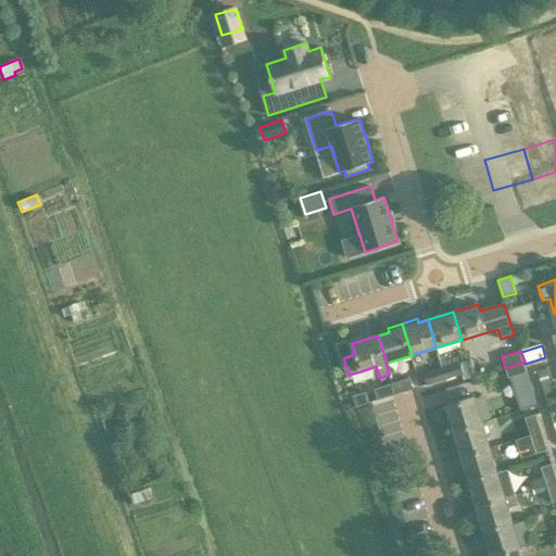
[(478,357),(469,363),(477,375),(485,369),(487,368),(479,356),(478,357)]
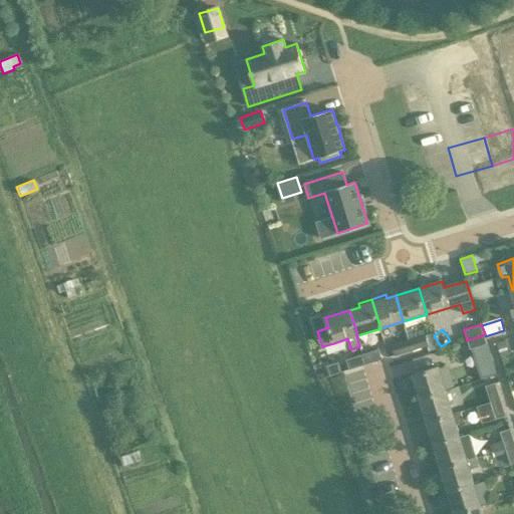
[(485,334),(467,340),(470,348),(487,343),(485,336),(485,334)]
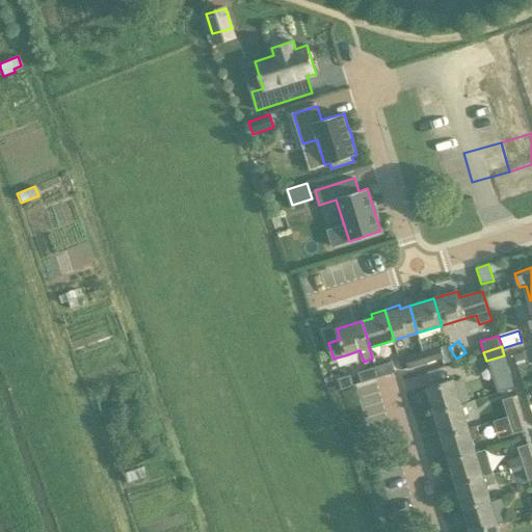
[(423,353),(426,362),(443,357),(440,348),(423,353)]
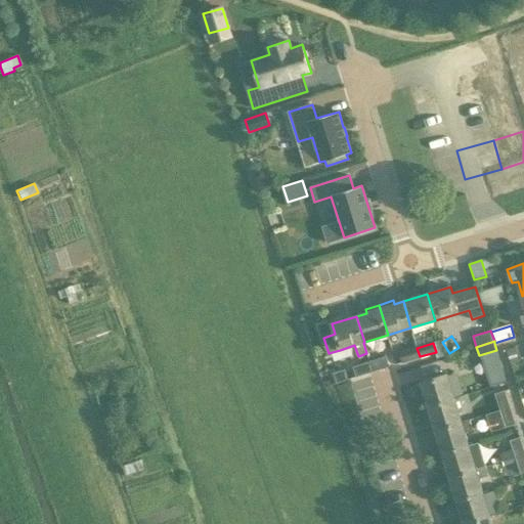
[(404,361),(420,356),(417,348),(401,353),(404,361)]
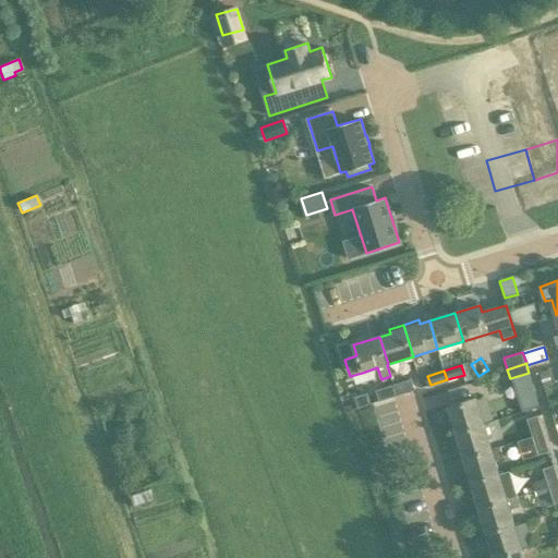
[(540,373),(544,387),(553,385),(548,371),(540,373)]
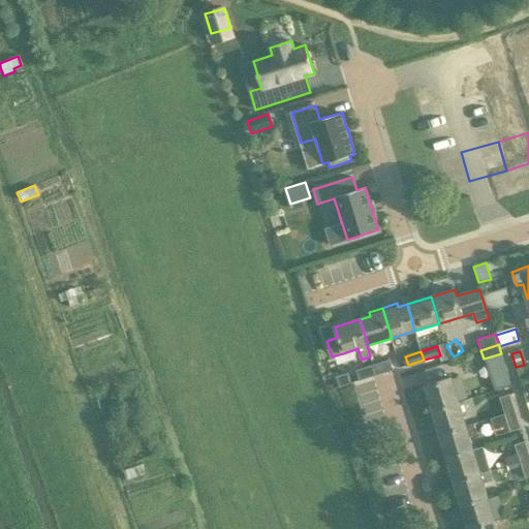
[(374,366),(377,375),(393,370),(390,361),(374,366)]
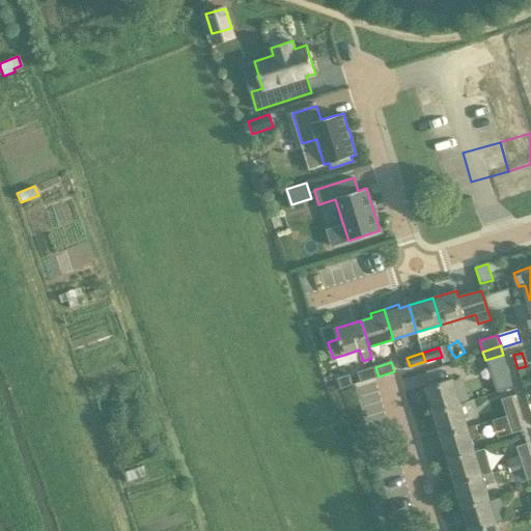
[(361,382),(379,376),(375,367),(358,372),(361,382)]
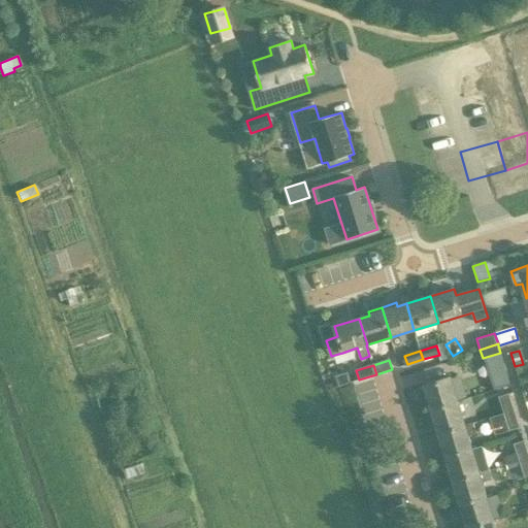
[(431,409),(458,401),(451,376),(423,385),(431,409)]
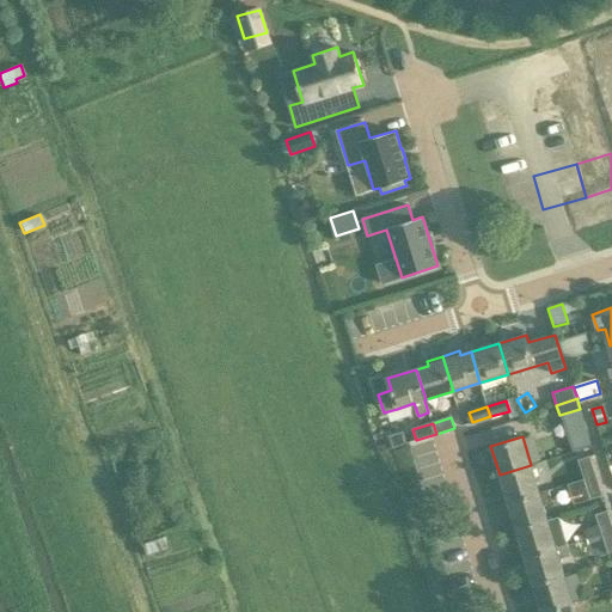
[(583,478),(595,475),(589,456),(577,460),(583,478)]
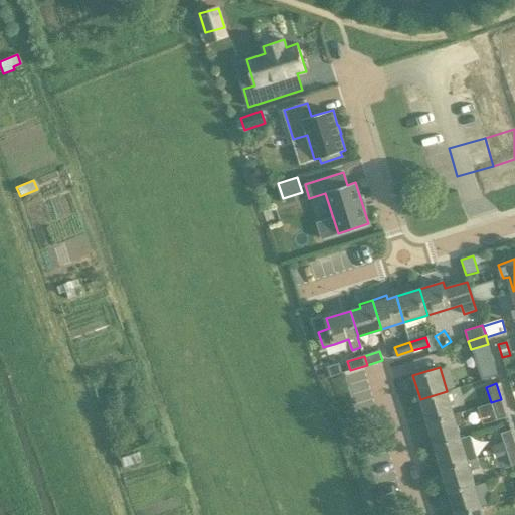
[(427,422),(454,414),(447,391),(420,399),(427,422)]
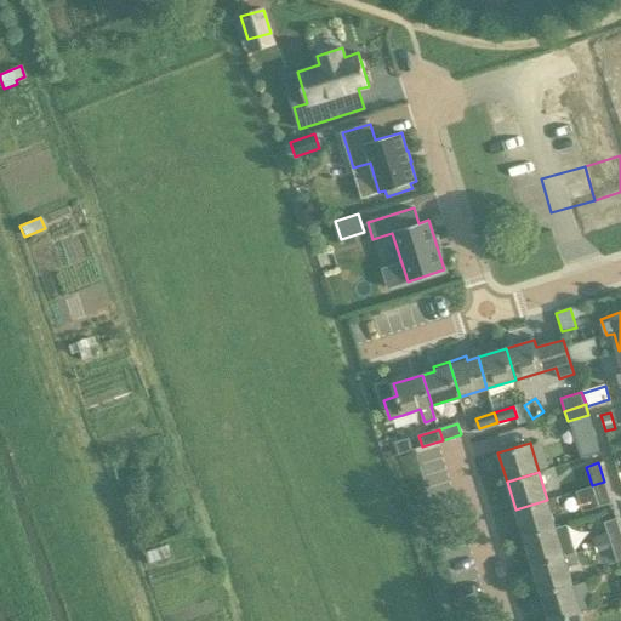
[(611,501),(604,482),(592,485),(599,506),(611,501)]
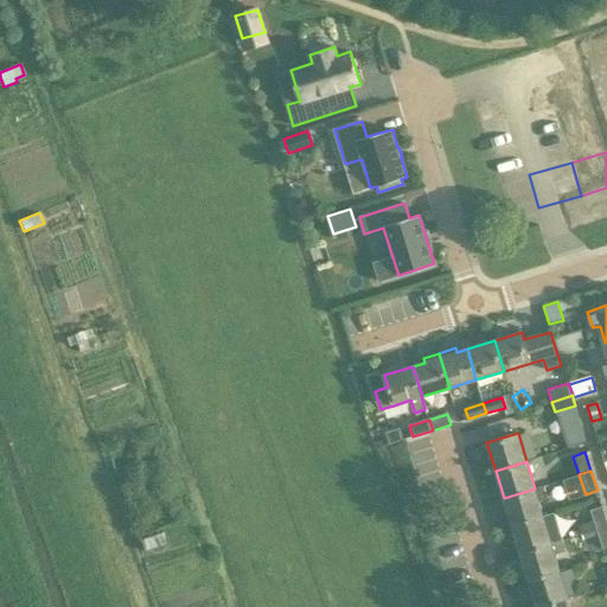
[(511,524),(542,515),(538,502),(548,499),(544,486),(535,489),(504,498),(511,524)]
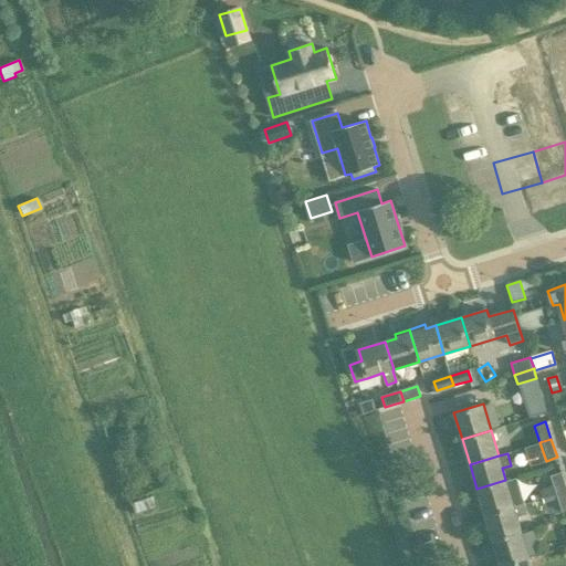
[(556,493),(565,490),(565,484),(562,472),(551,475),(556,493)]
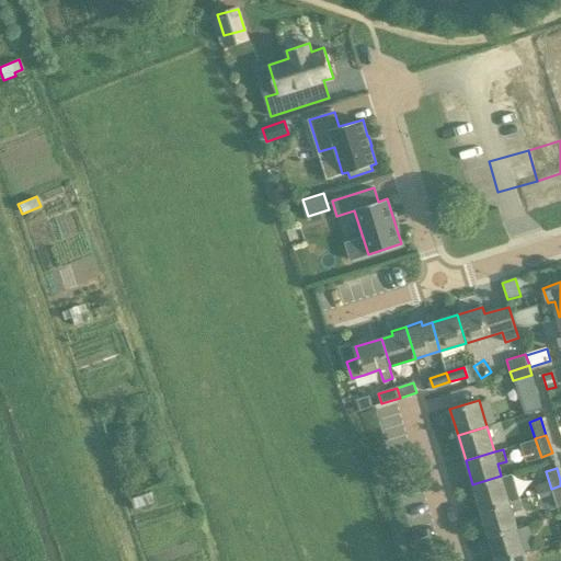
[(480,510),(519,499),(512,474),(502,478),(501,476),(472,484),(480,510)]
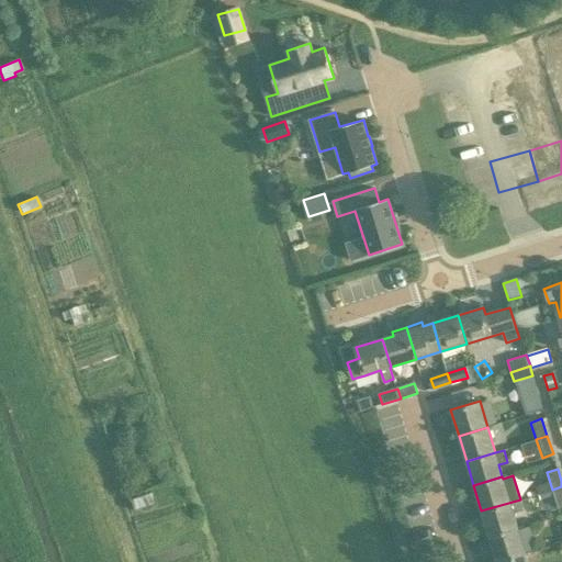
[(561,506),(561,486),(552,490),(559,507),(561,506)]
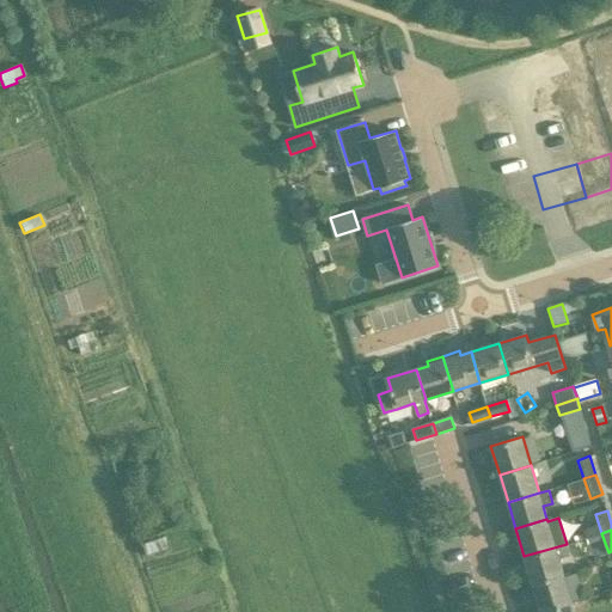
[(141,544),(145,555),(157,551),(153,539),(141,544)]
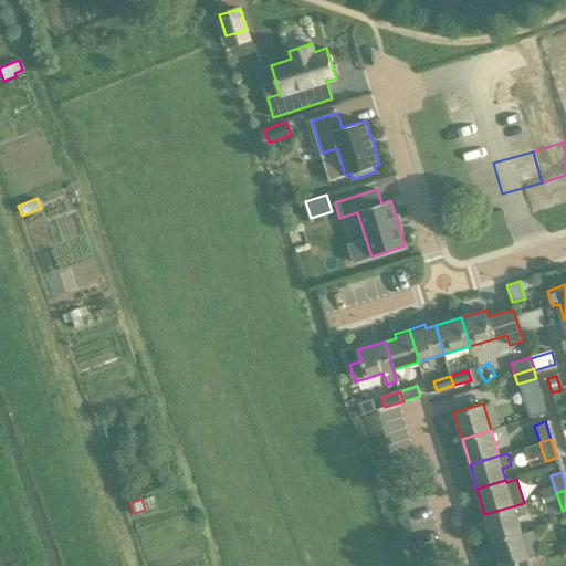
[(492,540),(521,532),(517,517),(527,515),(524,503),(484,514),(492,540)]
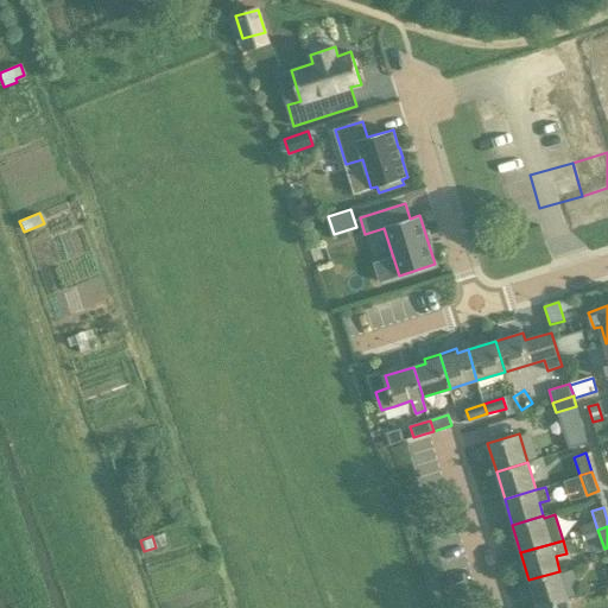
[(537,607),(568,599),(559,571),(529,580),(537,607)]
